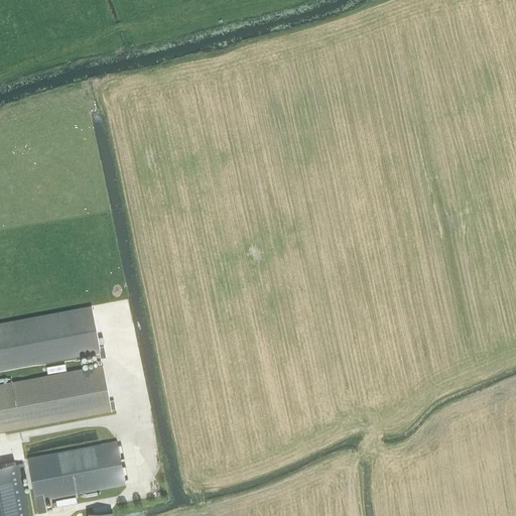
[(91,306),(0,324),(0,369),(99,351),(99,353),(96,354),(97,358),(100,357),(100,359),(106,358),(103,346),(99,347),(91,306)]
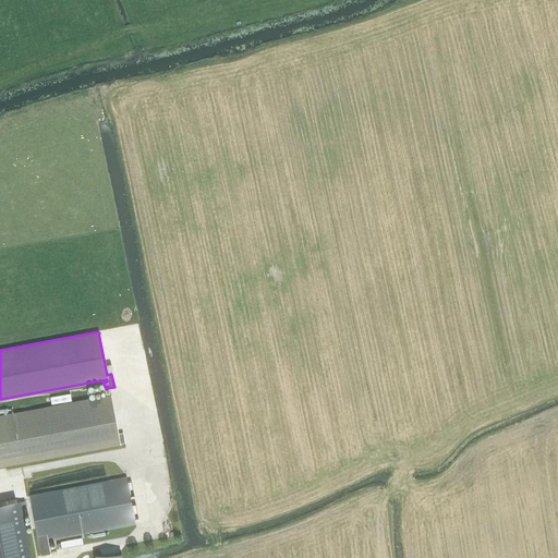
[(110,395),(0,415),(0,466),(120,445),(119,444),(124,443),(123,433),(118,434),(110,395)]
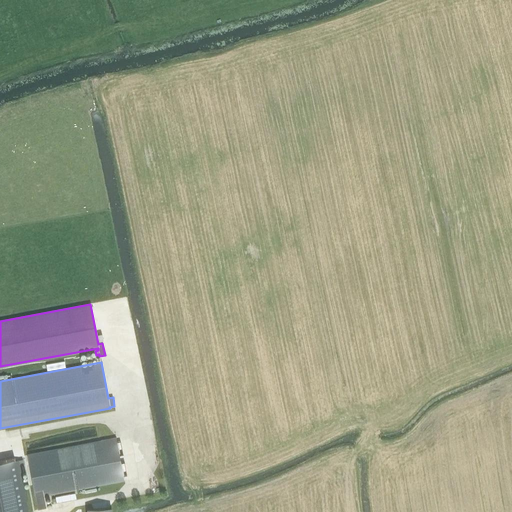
[(106,440),(27,455),(37,509),(45,508),(43,496),(125,481),(118,438),(106,440)]
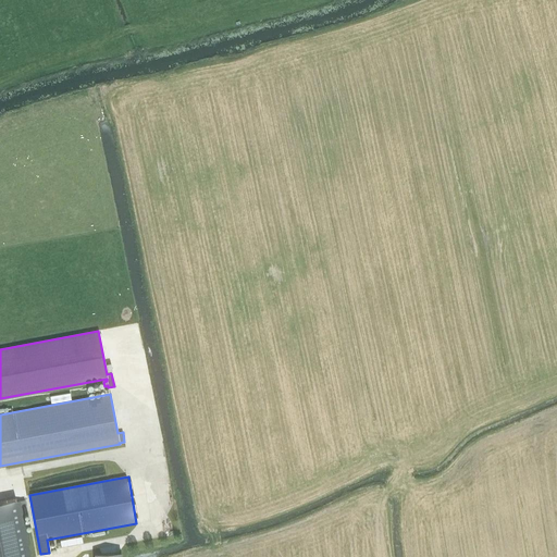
[(28,556),(17,497),(0,500),(0,556),(28,556)]
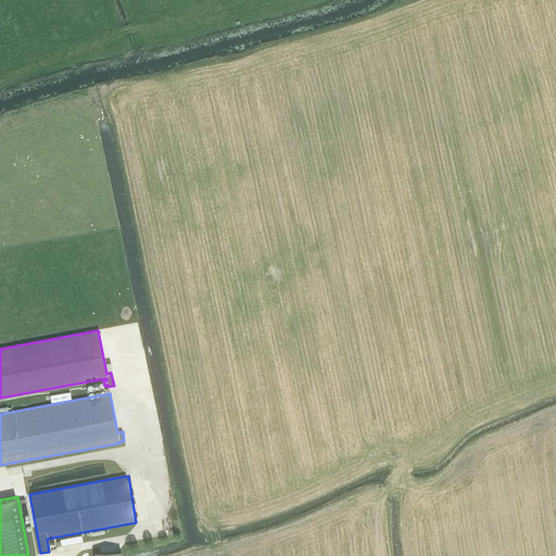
[(60,540),(61,545),(83,542),(81,535),(60,540)]
